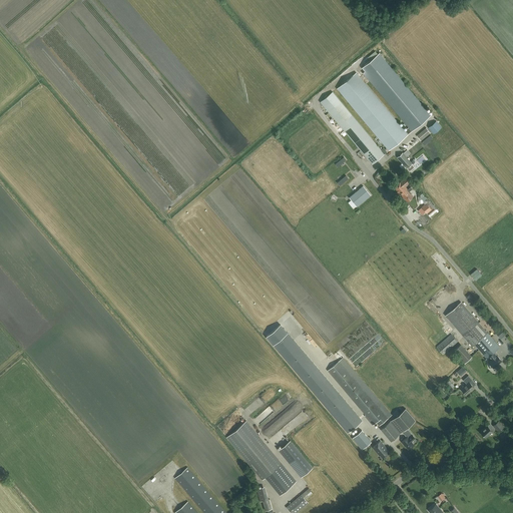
[(380,53),(360,69),(408,127),(412,131),(431,115),(380,53)]
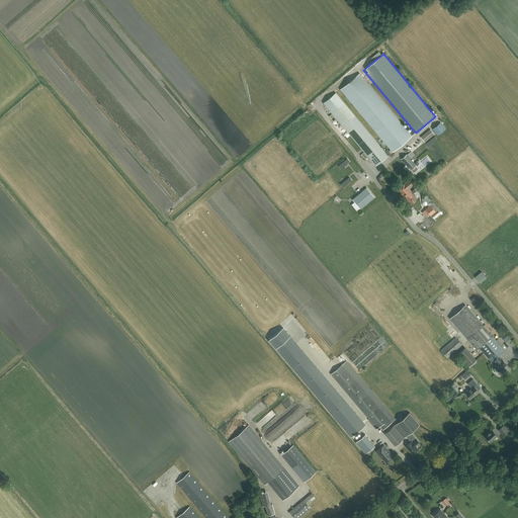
[(359,74),(341,89),(393,152),(412,136),(416,133),(412,128),(409,132),(407,130),(405,127),(359,74)]
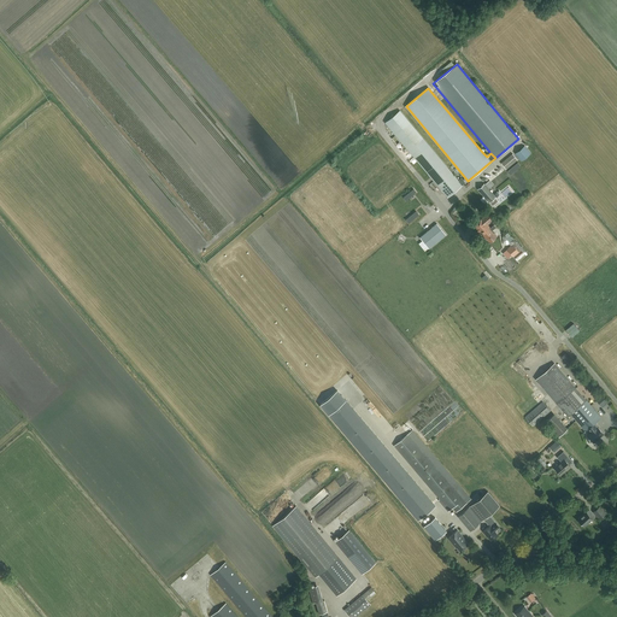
[(465,182),(463,180),(462,178),(458,181),(400,111),(386,123),(447,197),(465,182)]
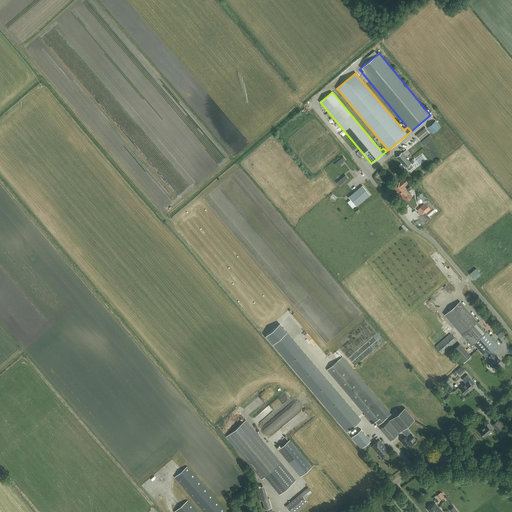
[(435,121),(427,127),(432,133),(440,127),(435,121)]
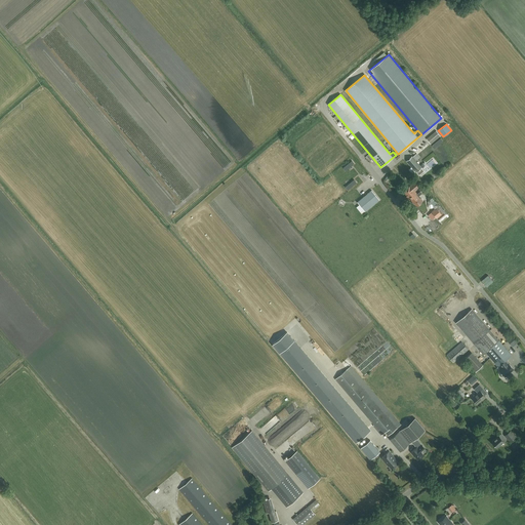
[(427,138),(431,144),(440,136),(436,130),(427,138)]
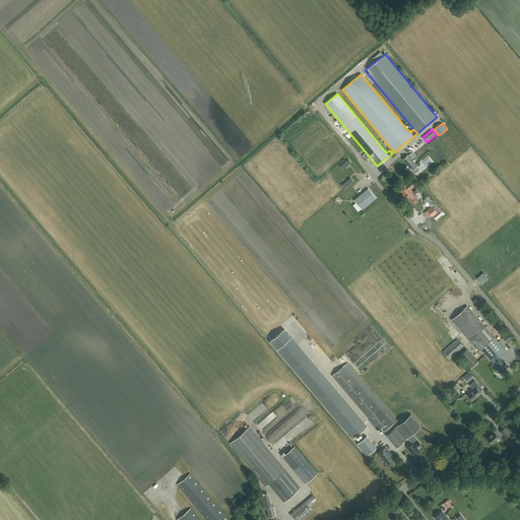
[(408,154),(402,159),(407,166),(411,171),(412,171),(415,174),(419,170),(417,167),(417,166),(412,159),(408,155),(408,154)]
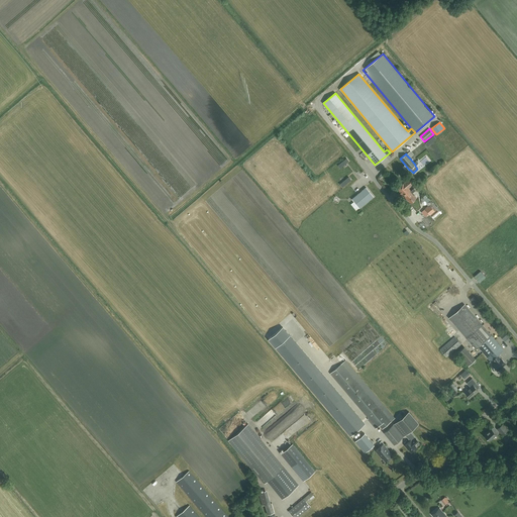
[(390,187),(393,185),(388,177),(384,179),(390,187)]
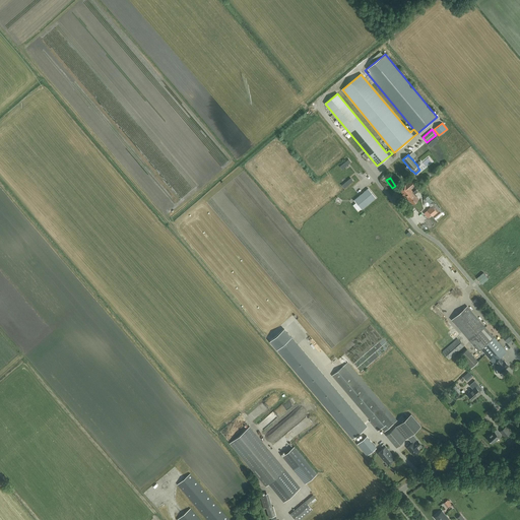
[(399,190),(405,197),(407,194),(408,193),(407,192),(410,189),(415,185),(411,180),(399,190)]
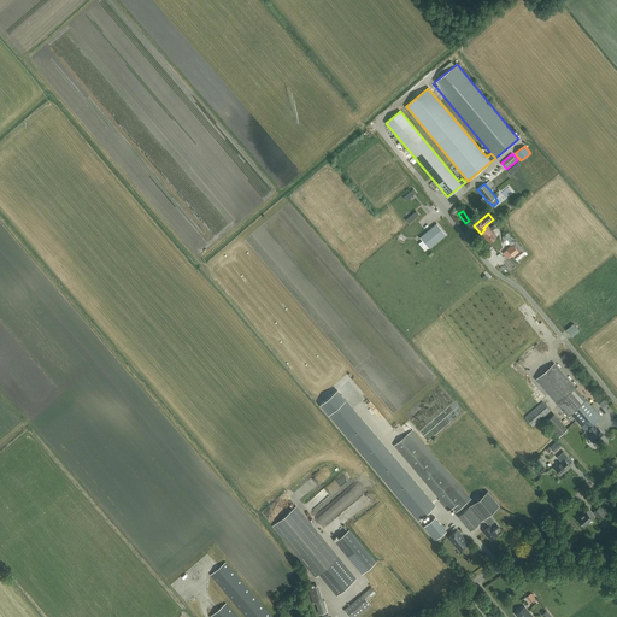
[(436,223),(419,238),(429,248),(446,234),(436,223)]
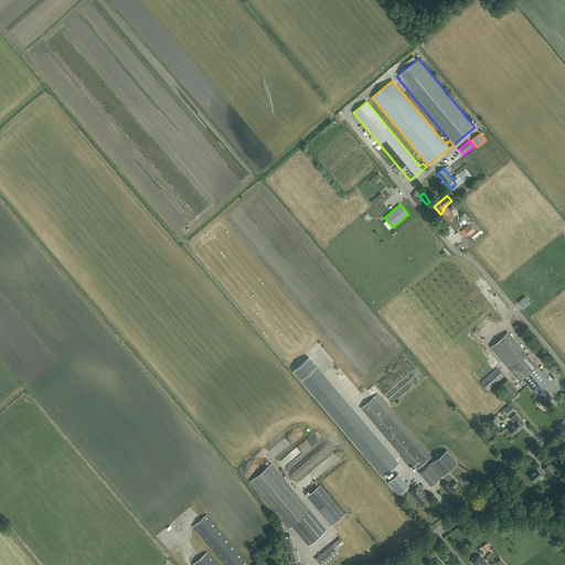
[(443,211),(440,214),(443,216),(443,215),(448,222),(455,216),(451,213),(452,212),(450,211),(454,208),(452,206),(449,209),(446,205),(443,209),(444,210),(443,211)]
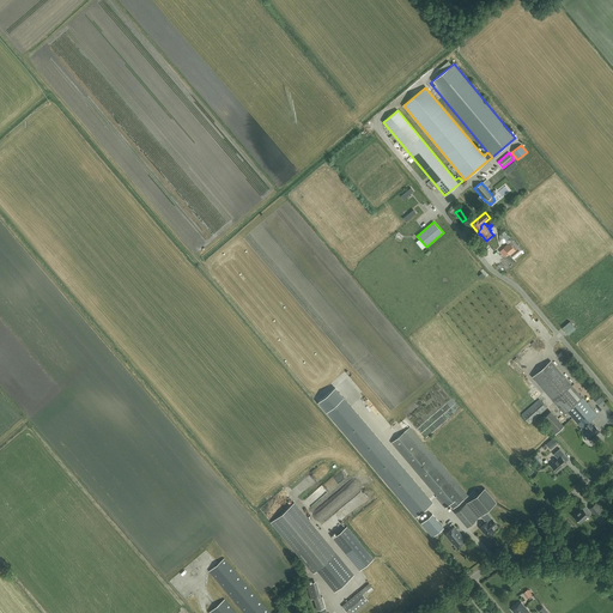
[(509,242),(504,247),(510,254),(516,249),(509,242)]
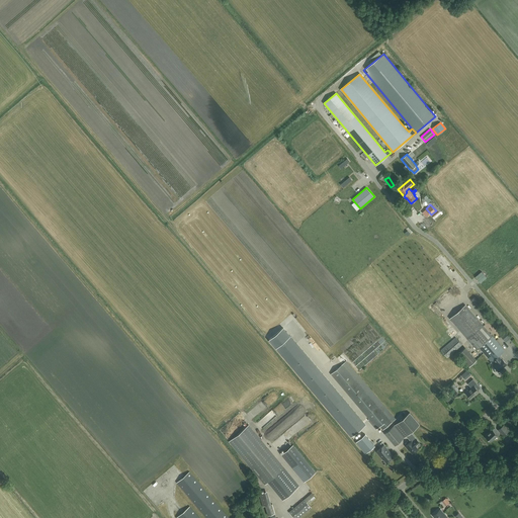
[(498,371),(499,370),(507,364),(501,358),(499,355),(505,350),(490,333),(465,305),(450,318),(477,349),(479,347),(492,361),(491,362),(498,371)]
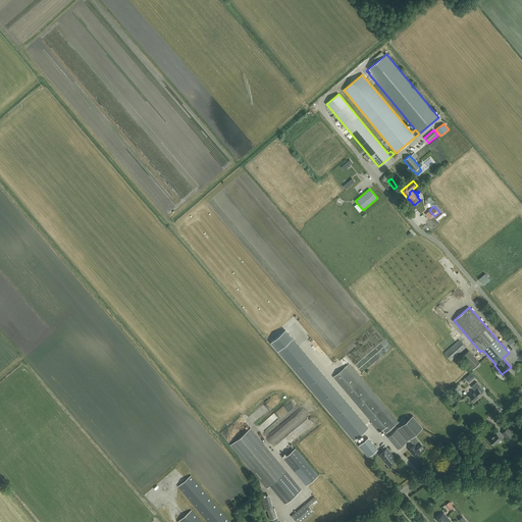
[(272,342),(271,343),(303,379),(354,440),(368,428),(317,368),(285,330),(272,342)]
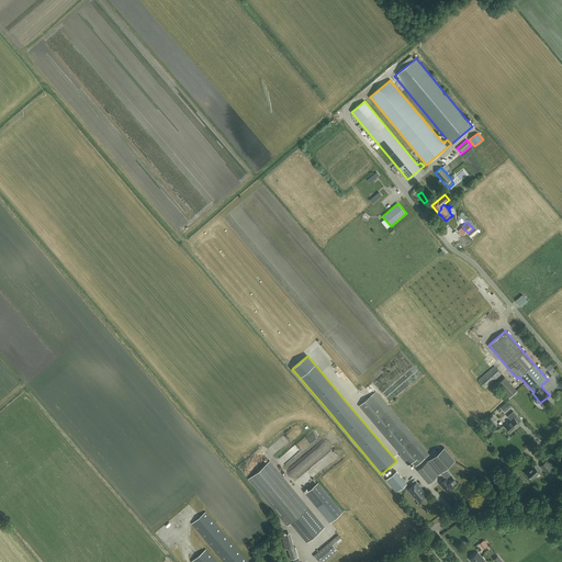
[(548,359),(542,363),(549,370),(554,366),(548,359)]
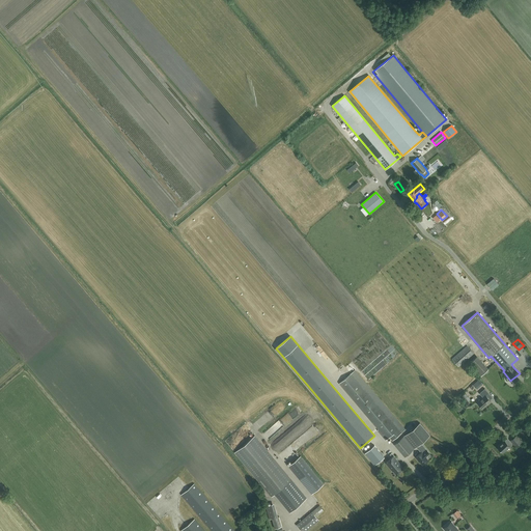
[(452,359),(458,366),(474,353),(468,345),(452,359)]
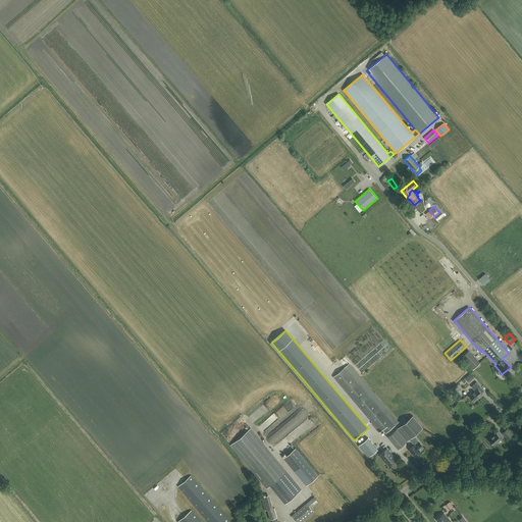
[(353,341),(346,348),(349,351),(356,344),(353,341)]
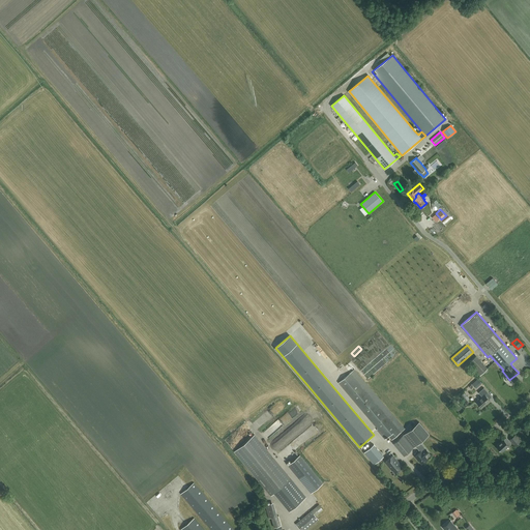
[(479,375),(488,367),(476,355),(468,362),(479,375)]
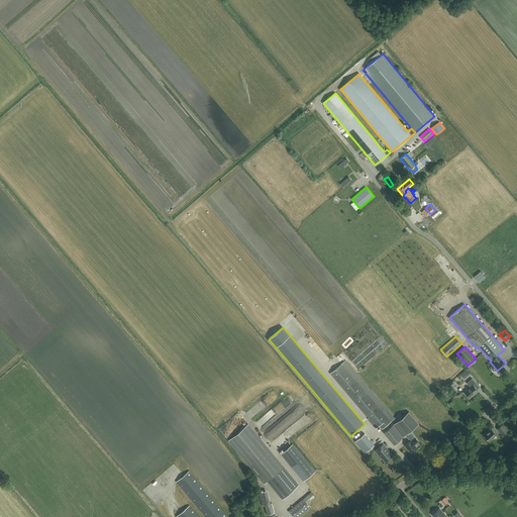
[(345,359),(330,373),(369,418),(368,419),(376,428),(377,427),(380,425),(383,428),(395,418),(345,359)]
